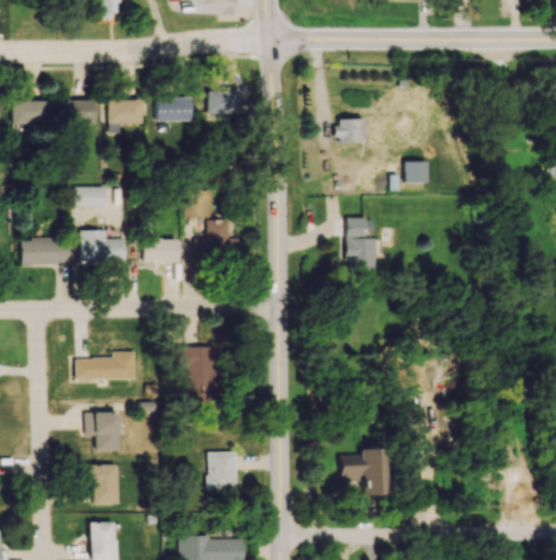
[(98,0),(99,16),(118,16),(117,0),(98,0)]
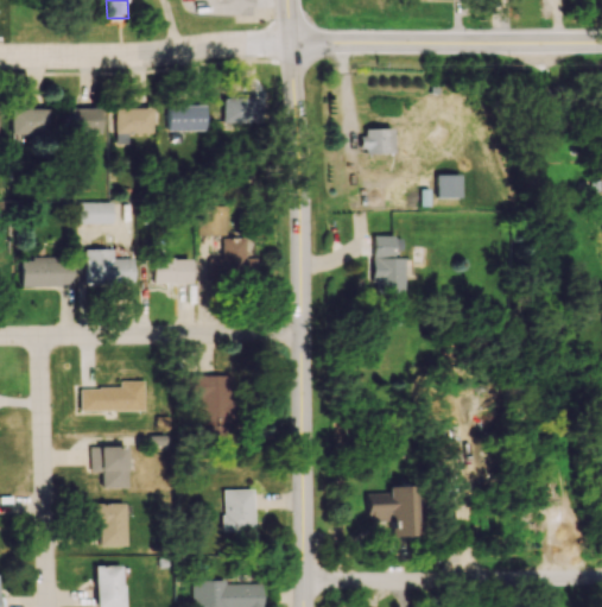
[(208,131),(208,106),(171,107),(171,131),(208,131)]
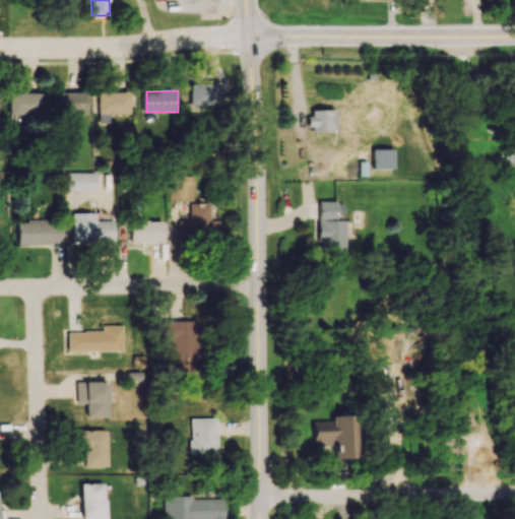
[(132,92),(103,93),(103,123),(112,123),(112,115),(133,115),(132,92)]
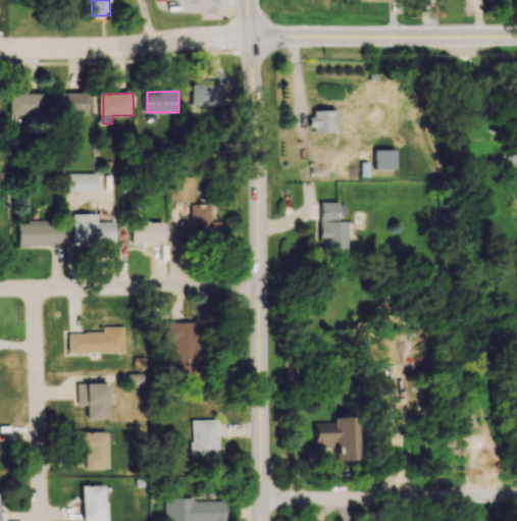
[(43,94),(12,95),(13,116),(44,115),(43,94)]
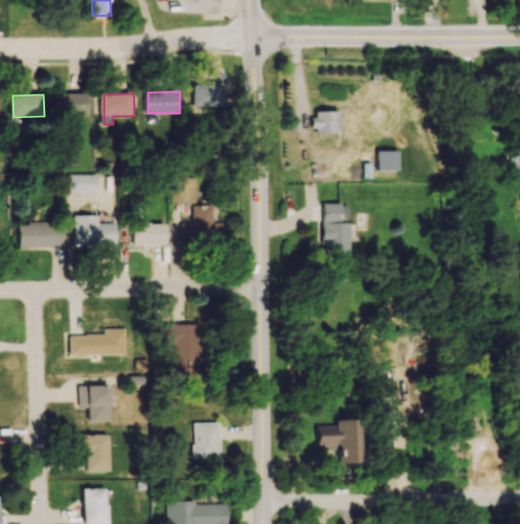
[(89,94),(57,94),(57,119),(89,119),(89,94)]
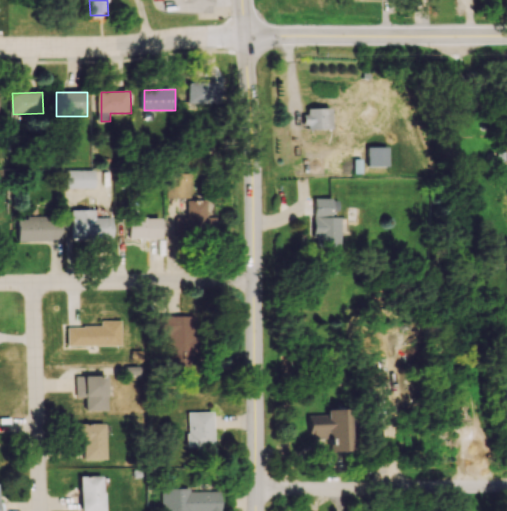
[(334,130),(333,109),(307,109),(308,130),(334,130)]
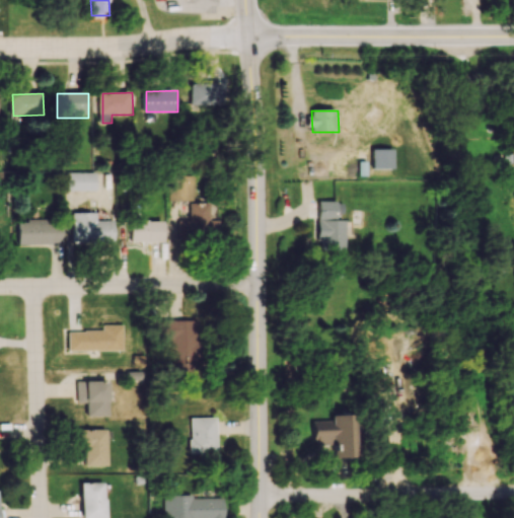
[(375,170),(395,169),(395,150),(375,150),(375,170)]
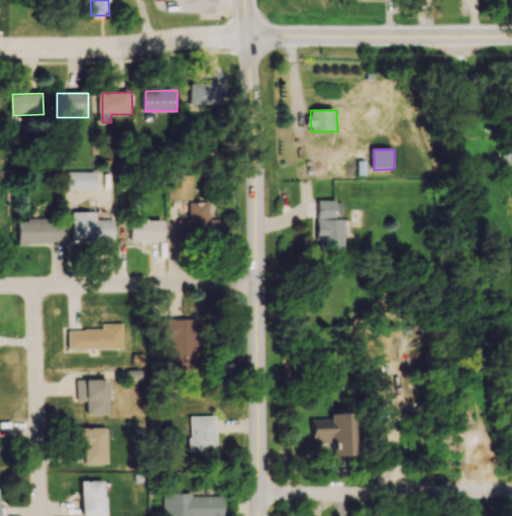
[(98,172),(70,173),(70,191),(98,190),(98,172)]
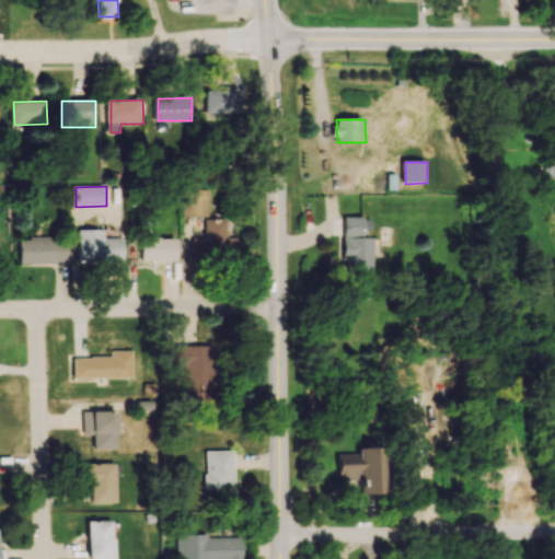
[(186,218),(211,218),(210,190),(186,191),(186,218)]
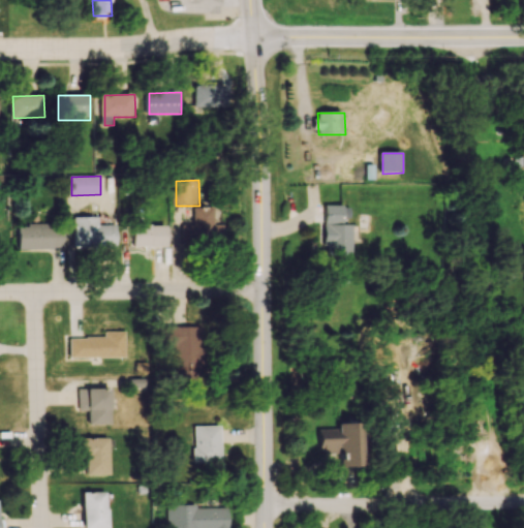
[(353,225),(344,225),(345,206),(327,206),(327,255),(352,255),(353,225)]
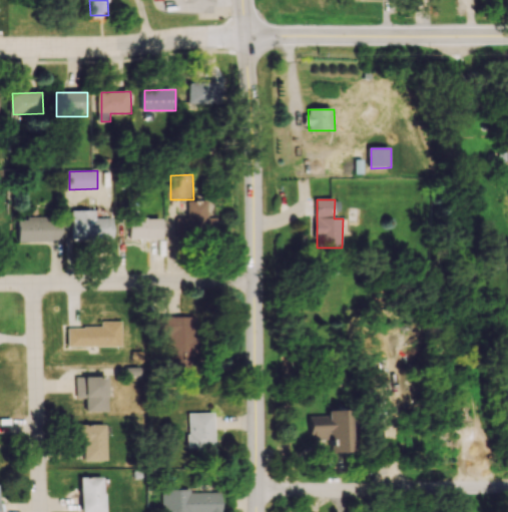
[(180,218),(180,236),(218,237),(219,218),(209,218),(209,202),(191,202),(191,218),(180,218)]
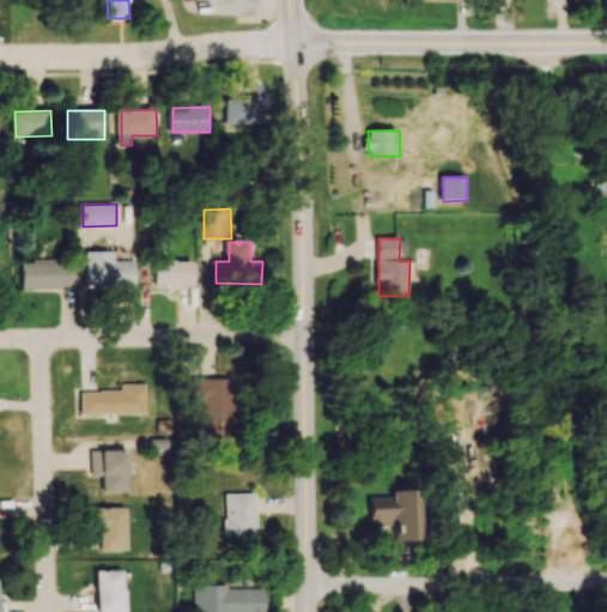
[(87,253),(89,288),(137,286),(137,261),(116,262),(116,252),(87,253)]
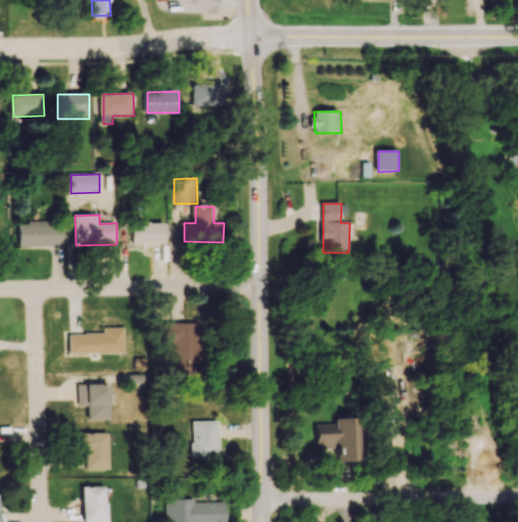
[(20,223),(20,247),(65,246),(65,223),(20,223)]
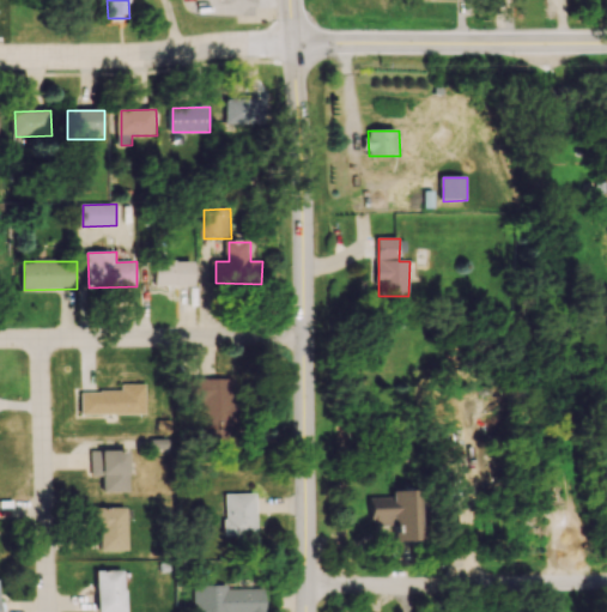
[(195,261),(156,262),(157,288),(196,288),(195,261)]
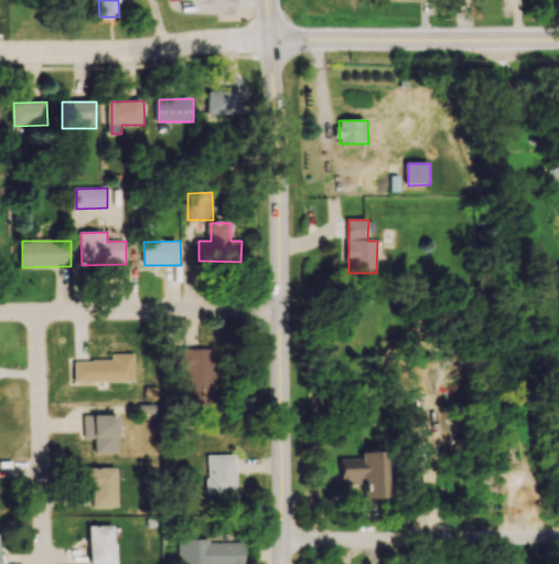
[(218,408),(218,349),(171,349),(171,372),(190,372),(190,408),(218,408)]
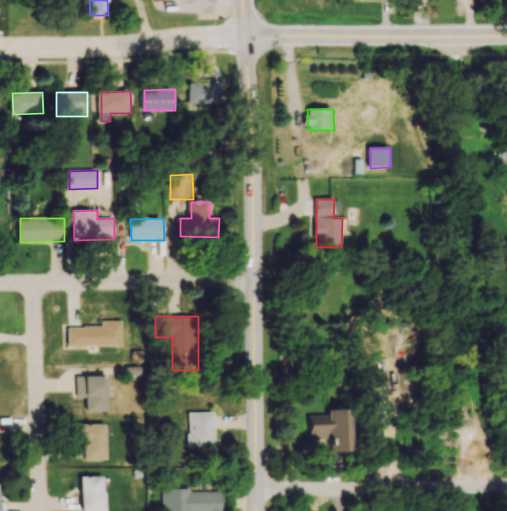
[(70,347),(124,346),(123,321),(103,321),(103,328),(69,328),(70,347)]
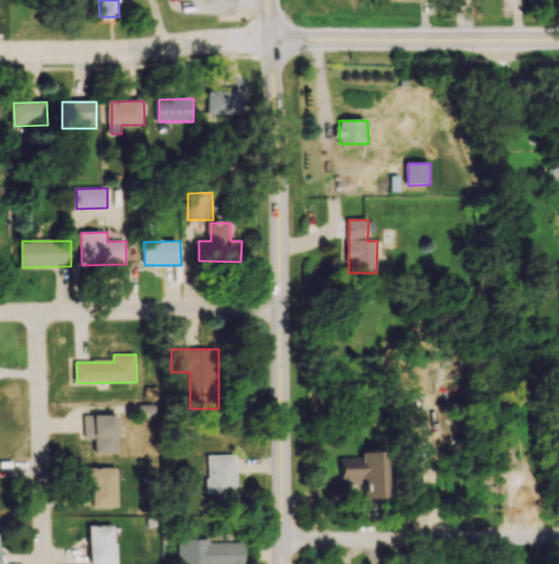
[(97,455),(121,454),(120,415),(87,416),(87,439),(97,439),(97,455)]
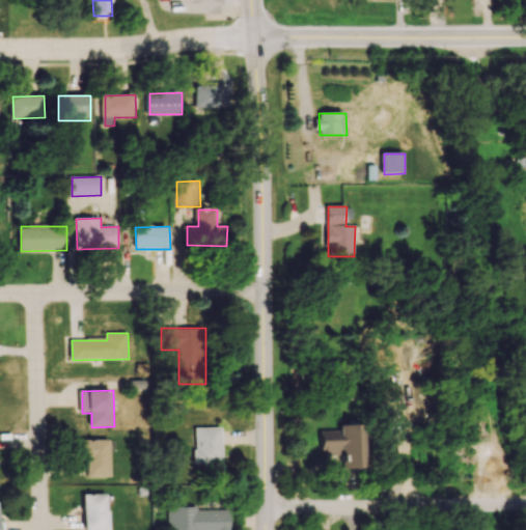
[(323,431),(324,456),(341,456),(341,468),(365,468),(365,425),(341,425),(341,431),(323,431)]
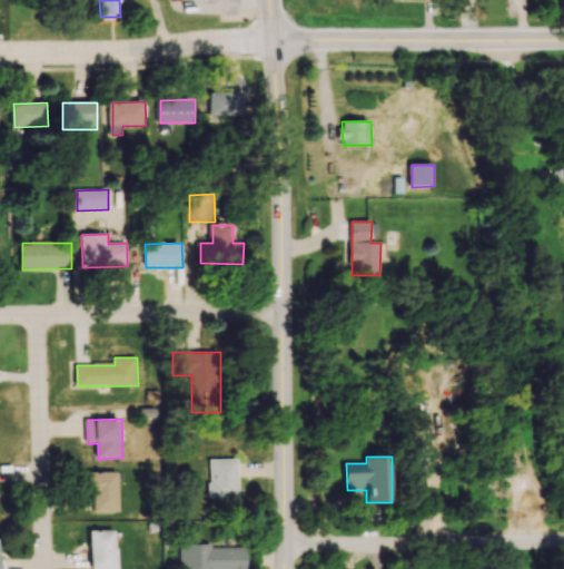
[(211,499),(240,498),(239,460),(211,460),(211,499)]
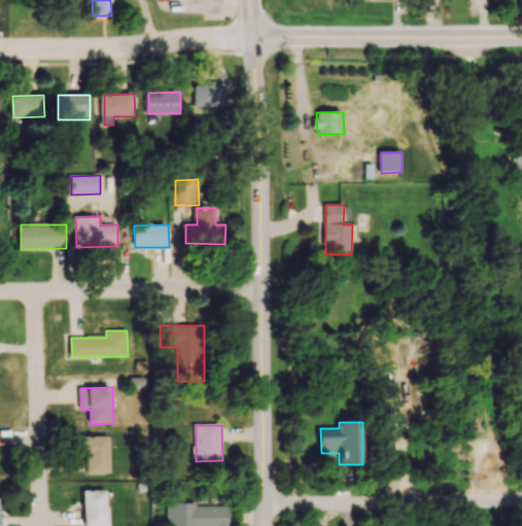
[(111,474),(111,436),(85,436),(87,474),(111,474)]
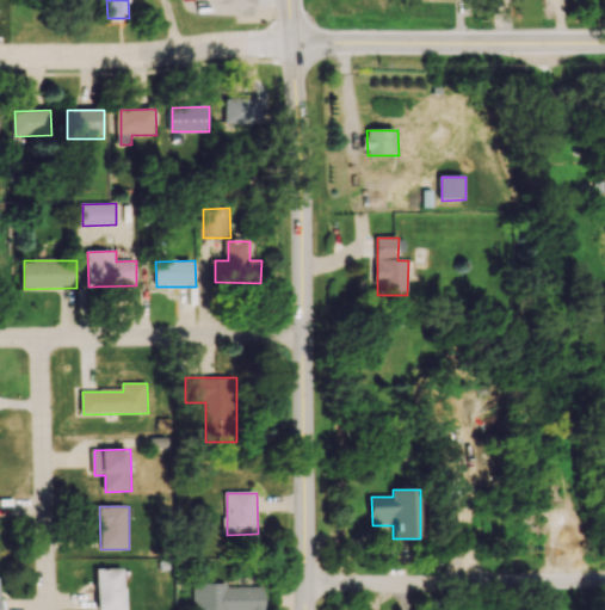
[(127,609),(127,570),(99,570),(99,609),(127,609)]
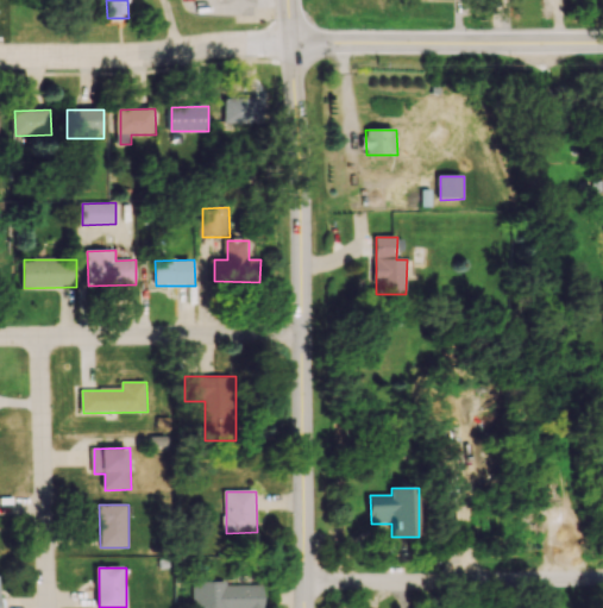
[(263,607),(263,585),(230,587),(230,582),(196,582),(196,607),(263,607)]
